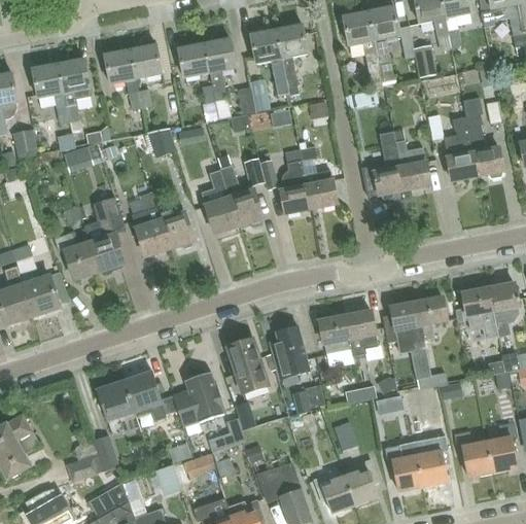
[(439,37),(448,35),(444,19),(440,0),(413,0),(417,24),(433,20),(436,37),(439,37)]
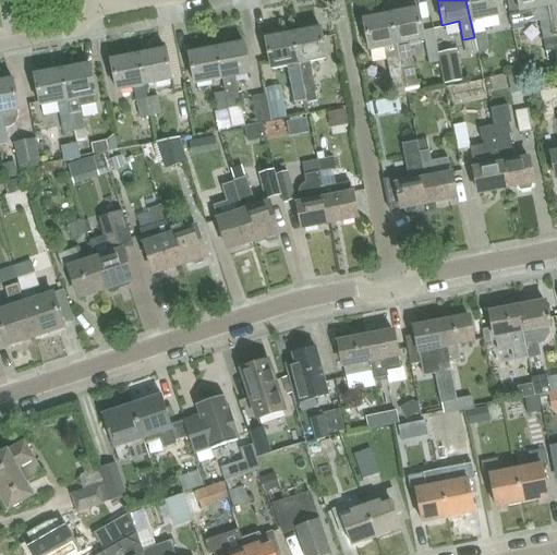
[(465,0),(470,20),(474,37),(476,48),(476,50),(486,48),(480,17),(497,14),(495,0),(465,0)]
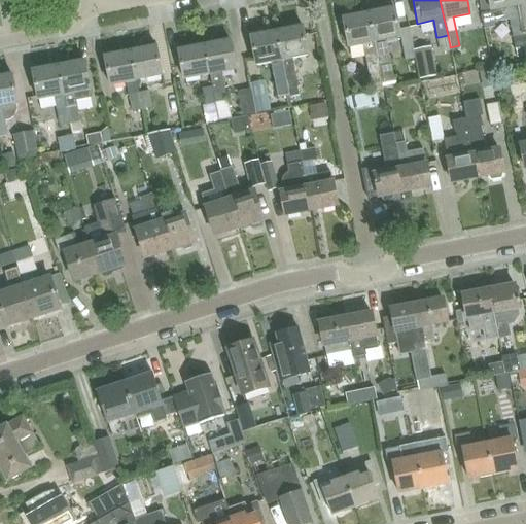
[(525,55),(521,32),(515,4),(514,0),(478,0),(483,26),(494,24),(493,19),(509,16),(516,57),(525,55)]
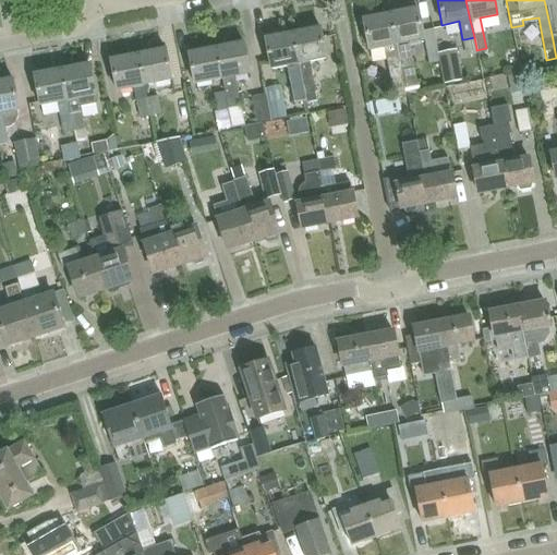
[(556,32),(556,0),(544,0),(545,4),(552,34),(556,32)]
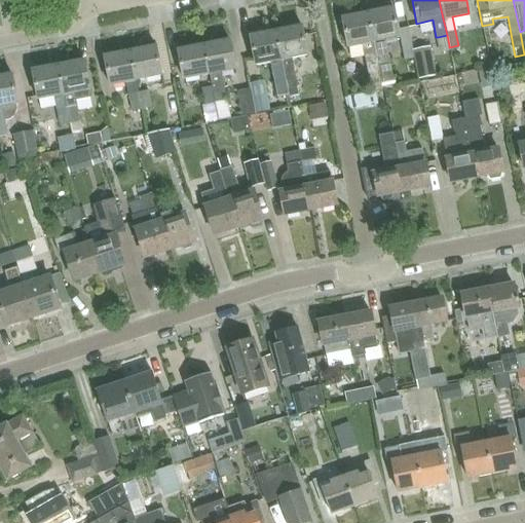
[(394,5),(367,10),(373,40),(381,80),(392,78),(384,38),(399,35),(398,27),(394,5)]
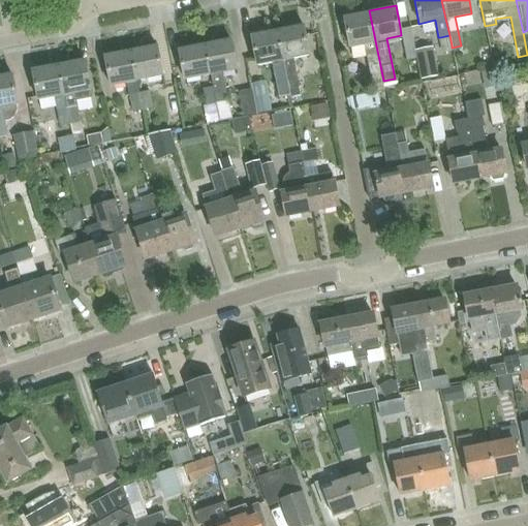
[(369,10),(343,16),(349,45),(364,42),(372,83),(382,81),(383,81),(375,40),(369,10)]
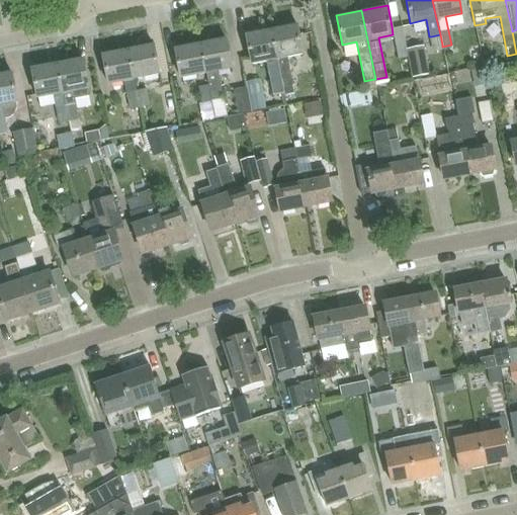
[(296,23),(271,28),(276,57),(282,85),(291,83),(286,55),(303,52),(296,23)]
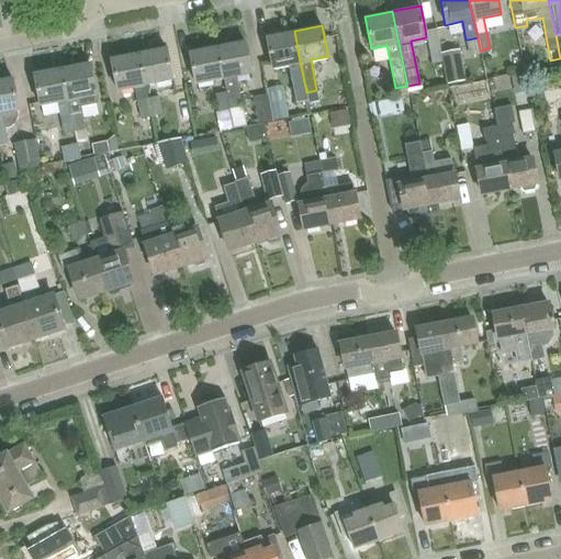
[(294,31),(267,36),(272,67),(289,64),(295,101),(304,99),(307,99),(306,92),(300,62),(294,31)]
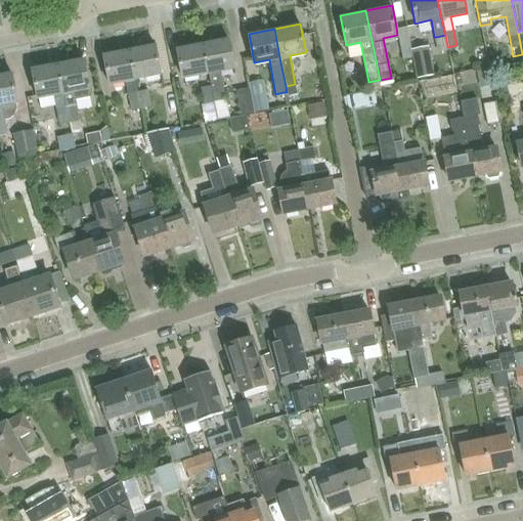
[(445,35),(436,37),(438,47),(447,45),(445,35)]
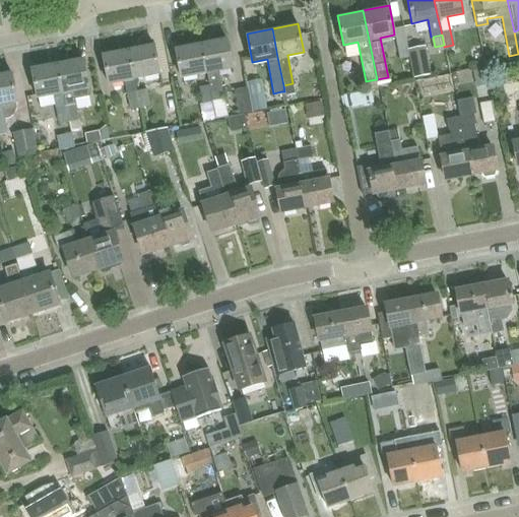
[(226,38),(201,43),(207,71),(209,83),(212,99),(223,97),(218,69),(233,66),(226,38)]
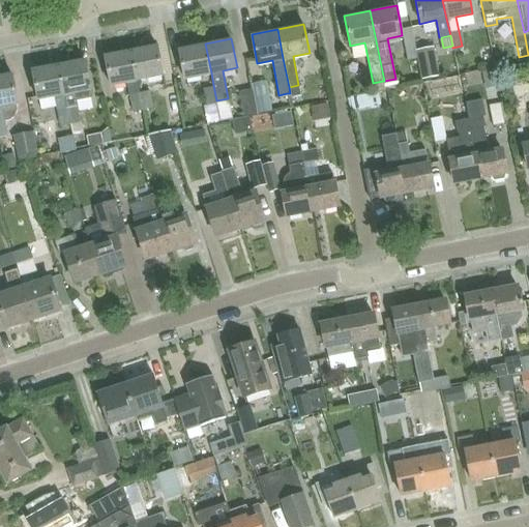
[(205,44),(179,49),(184,78),(211,72),(205,44)]
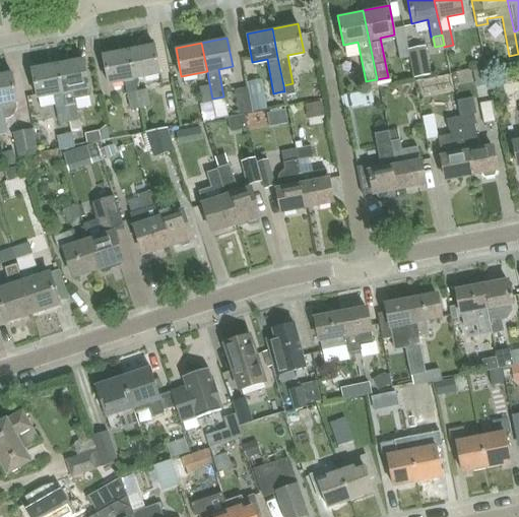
[(153,44),(128,49),(134,77),(159,72),(153,44)]
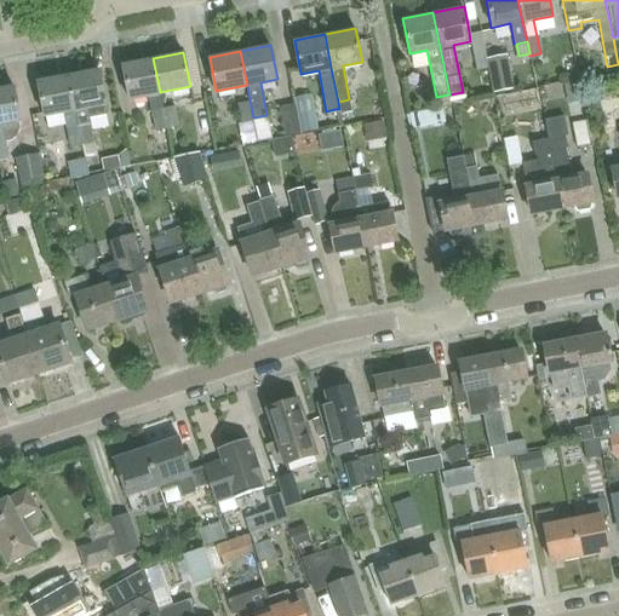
[(506,52),(486,57),(488,65),(492,90),(513,86),(506,52)]
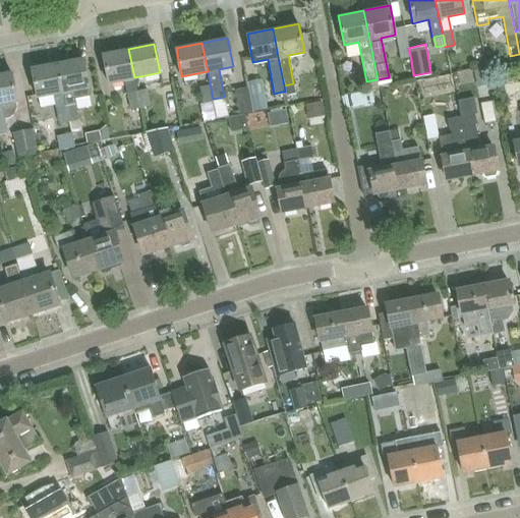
[(128,49),(103,54),(109,82),(124,79),(129,108),(139,105),(136,90),(134,77),(128,49)]
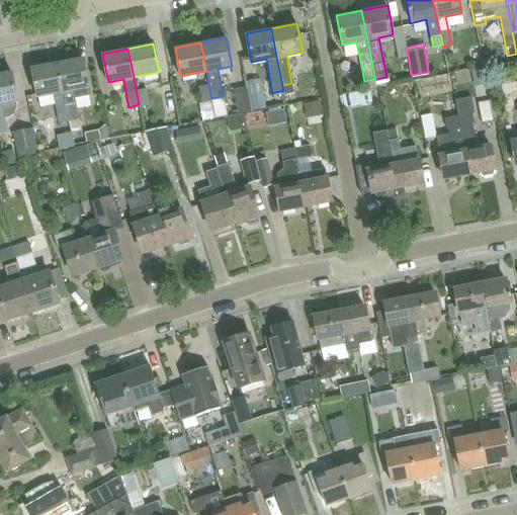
[(82,57),(57,62),(63,91),(65,103),(68,118),(70,130),(80,127),(78,116),(74,97),(90,94),(82,57)]
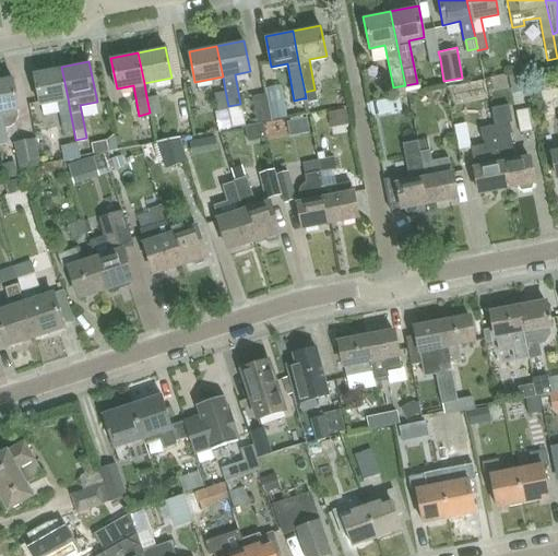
[(61,67),(34,72),(40,104),(57,101),(59,114),(70,111),(68,98),(61,67)]
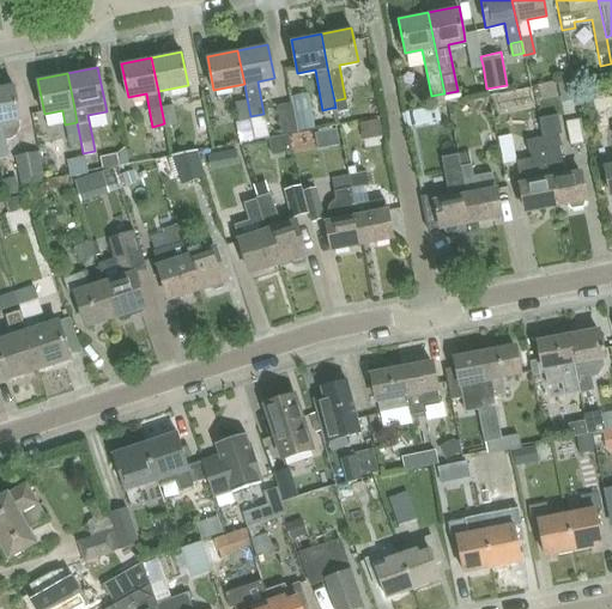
[(12,84),(0,86),(0,158),(7,157),(4,138),(5,138),(10,136),(13,134),(16,131),(18,126),(16,119),(20,117),(13,84),(12,84)]
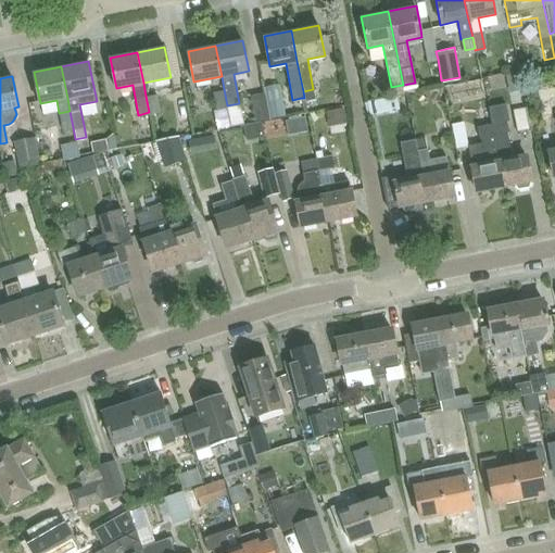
[(224,89),(213,91),(216,108),(216,109),(226,107),(227,105),(224,89)]
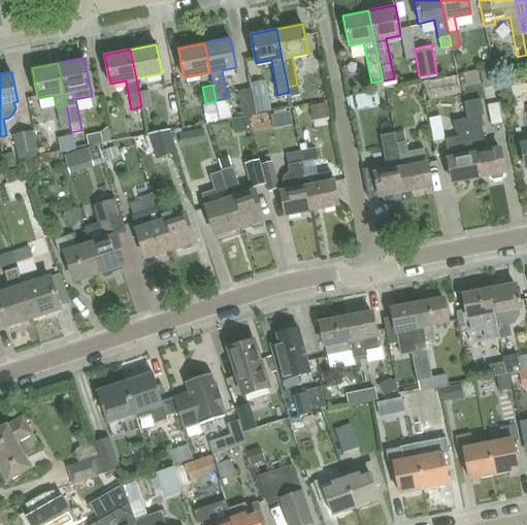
[(250,87),(237,89),(242,113),(255,111),(250,87)]
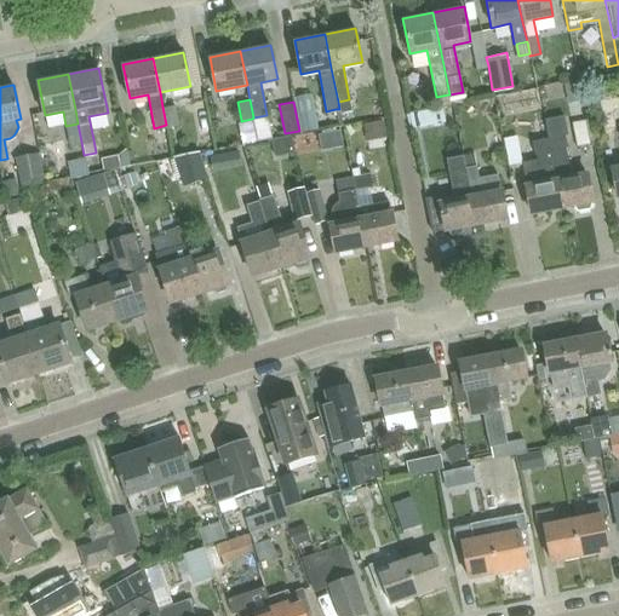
[(368,108),(372,124),(388,120),(383,103),(368,108)]
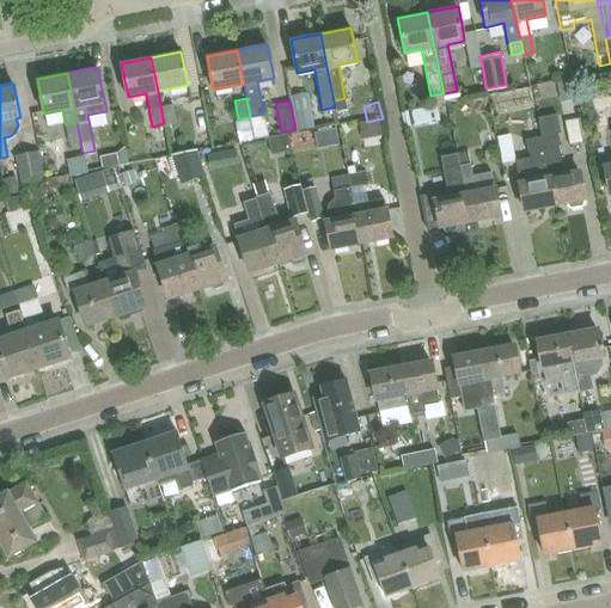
[(172,103),(160,105),(164,123),(176,121),(172,103)]
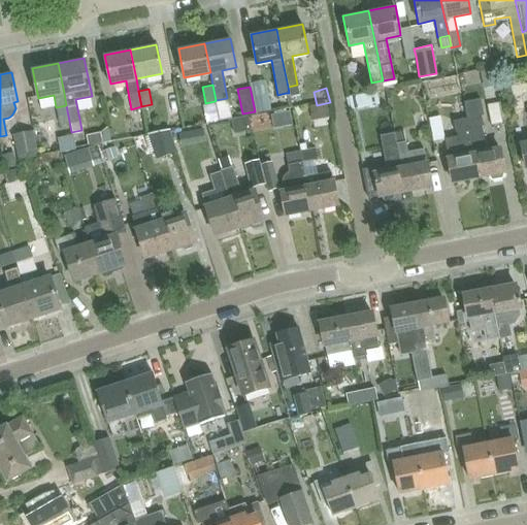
[(267,95),(254,98),(256,110),(269,108),(267,95)]
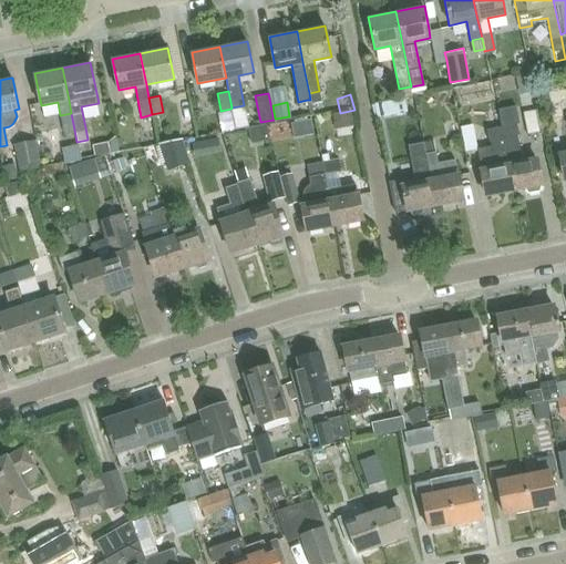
[(515,104),(496,108),(500,125),(513,190),(525,186),(528,191),(538,188),(539,184),(541,184),(536,157),(522,161),(516,135),(518,134),(516,123),(518,122),(515,104)]
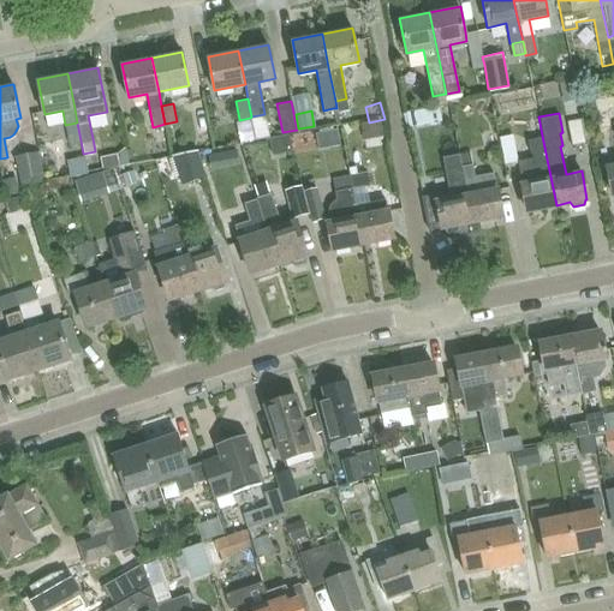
[(505,148),(519,148),(518,118),(504,119),(505,148)]
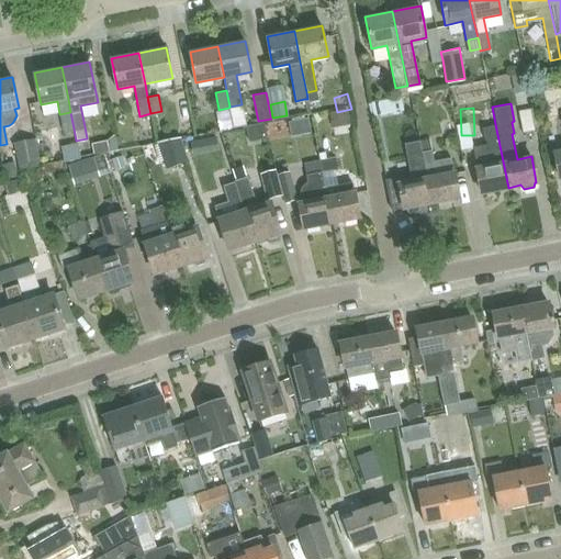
[(536,131),(531,108),(517,111),(522,134),(536,131)]
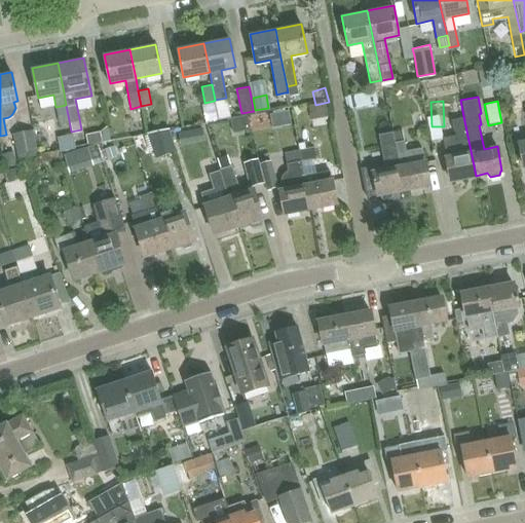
[(66,105),(55,107),(59,122),(69,120),(66,105)]
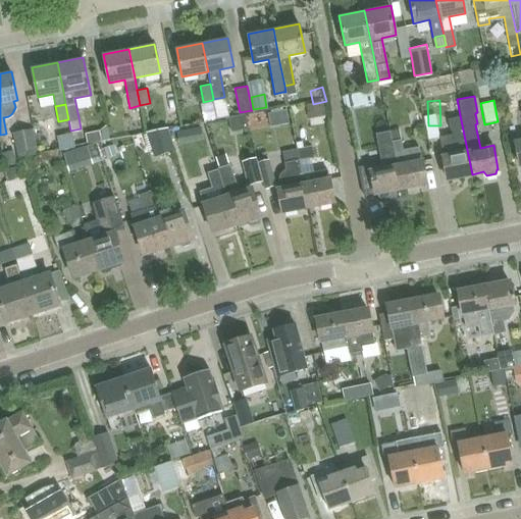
[(441,155),(446,179),(472,174),(460,115),(447,118),(449,128),(450,128),(451,134),(437,136),(441,155)]
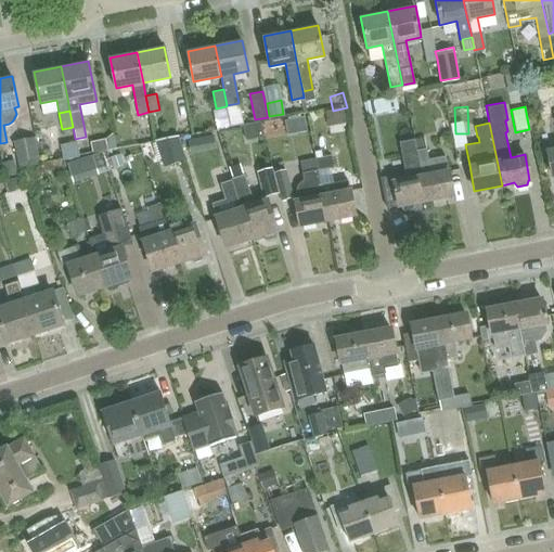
[(177,135),(155,139),(164,165),(184,157),(177,135)]
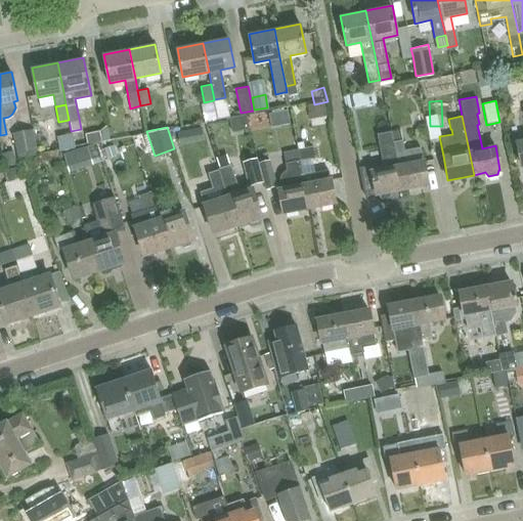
[(107,128),(99,129),(100,139),(110,138),(107,128)]
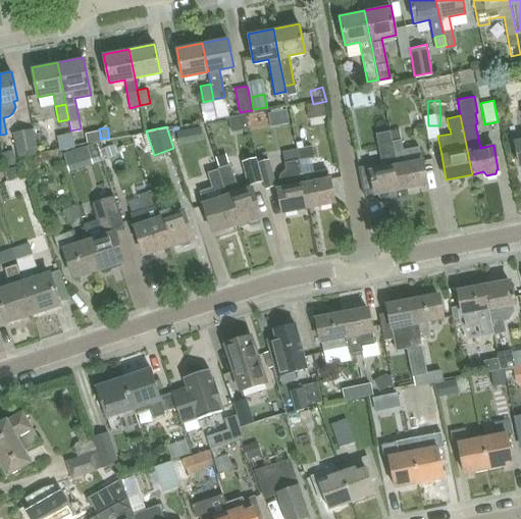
[(32,128),(13,133),(18,157),(37,154),(32,128)]
